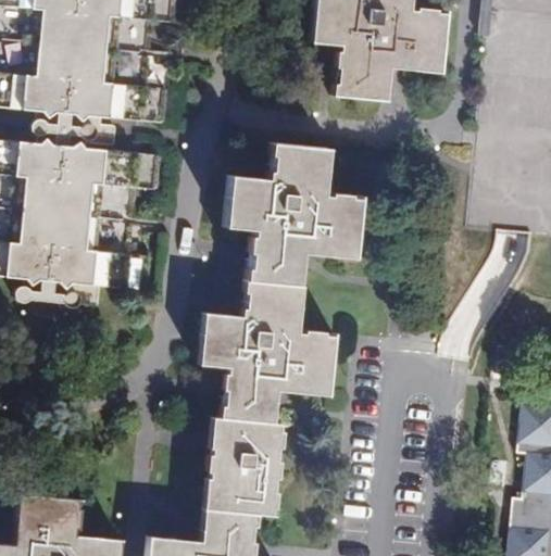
[(176,0),(0,0),(0,106),(166,122),(170,88),(149,86),(154,20),(175,22),(176,0)]
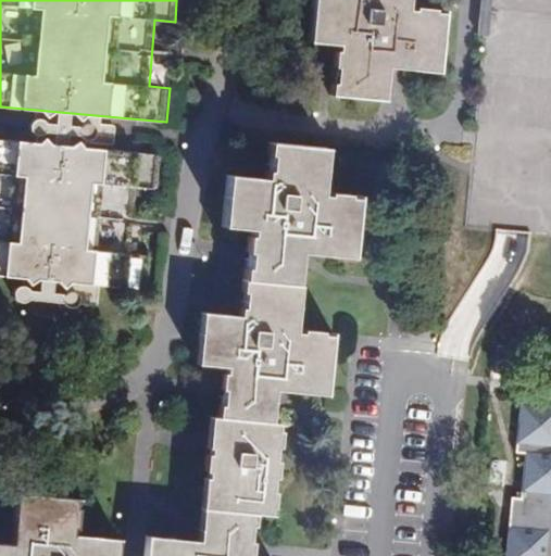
[(320,0),(316,42),(346,45),(345,53),(341,52),(340,67),(343,67),(341,84),(339,84),(338,96),(391,101),(395,67),(446,72),(451,14),(442,13),(442,9),(423,8),(422,11),(415,11),(415,0),(320,0)]
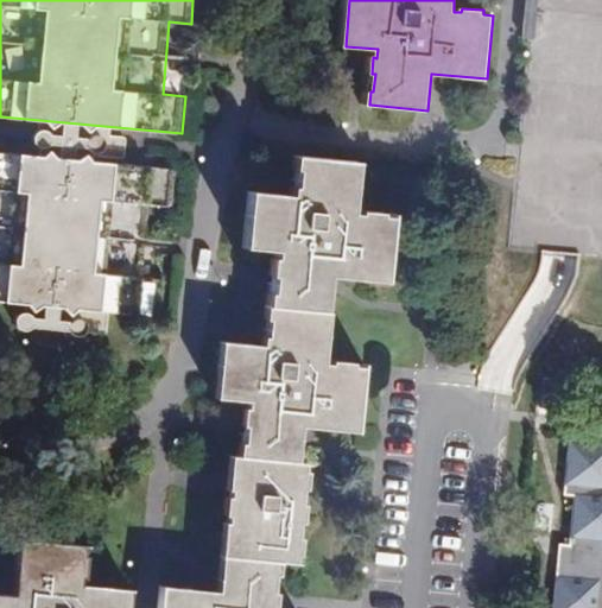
[(540,0),(531,0),(527,45),(536,46),(540,0)]
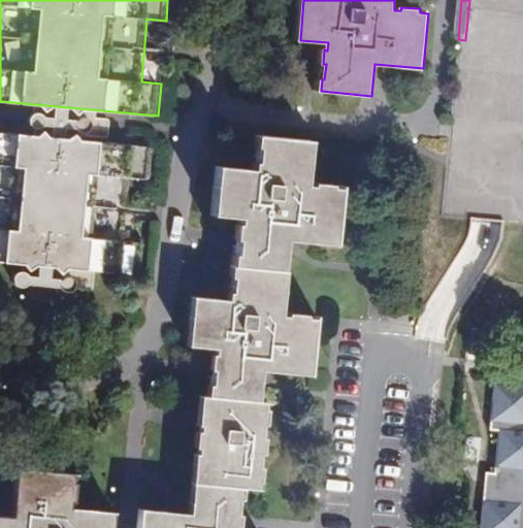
[(156,147),(0,133),(0,262),(143,274),(146,244),(127,243),(132,178),(153,180),(156,147)]
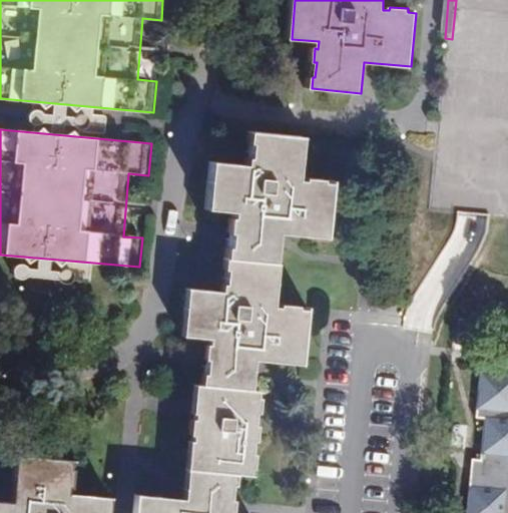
[(258,361),(305,364),(309,310),(302,310),(302,306),(284,305),(284,308),(277,307),(281,265),(278,265),(280,233),(327,237),(331,182),(324,182),(325,178),(306,176),(305,179),(299,179),(303,136),(250,132),(249,142),(252,142),(251,158),(247,158),(246,165),(211,162),(208,208),(235,210),(235,217),(230,217),(229,232),(233,233),(232,247),(229,247),(227,268),(230,268),(229,285),(225,285),(225,292),(190,289),(186,335),(212,337),(211,345),(209,344),(208,360),(211,360),(209,374),(206,374),(205,386),(197,386),(195,412),(198,412),(198,419),(194,419),(192,435),(195,435),(195,442),(192,441),(187,500),(141,496),(139,512),(236,512),(238,500),(235,500),(237,484),(239,485),(240,474),(254,475),(254,468),(257,468),(258,454),(255,454),(256,441),(260,441),(261,426),(258,425),(259,413),(262,413),(264,398),(261,398),(261,390),(256,390),(258,361)]
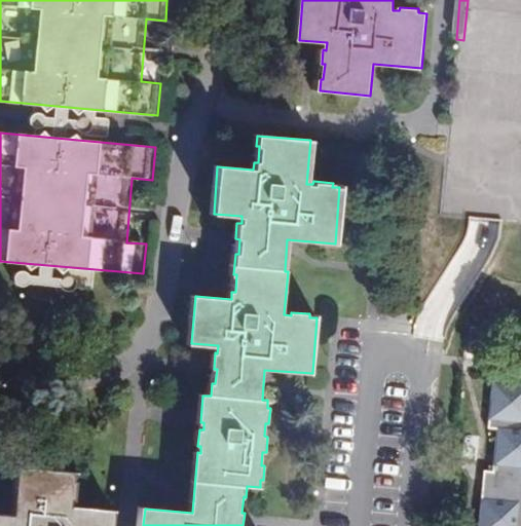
[(520,388),(498,386),(493,433),(503,434),(498,470),(491,468),(485,525),(520,525),(520,388)]
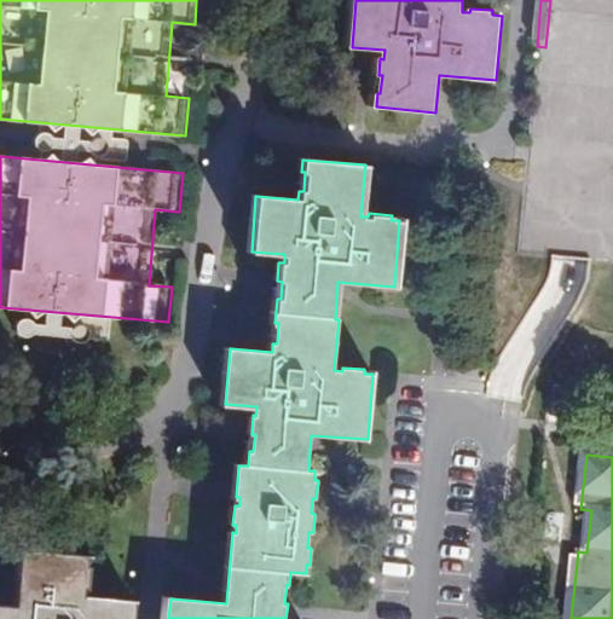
[(0,618),(133,618),(136,600),(85,595),(85,590),(88,590),(91,568),(87,568),(87,556),(22,550),(16,607),(0,605),(0,618)]
